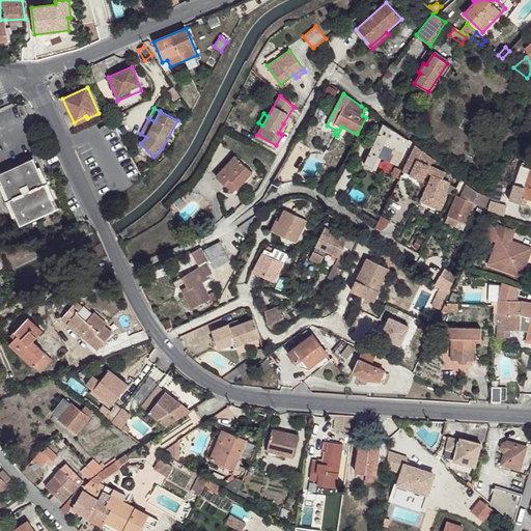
[(410,141),(384,123),(364,164),(375,169),(382,158),(398,165),(410,141)]
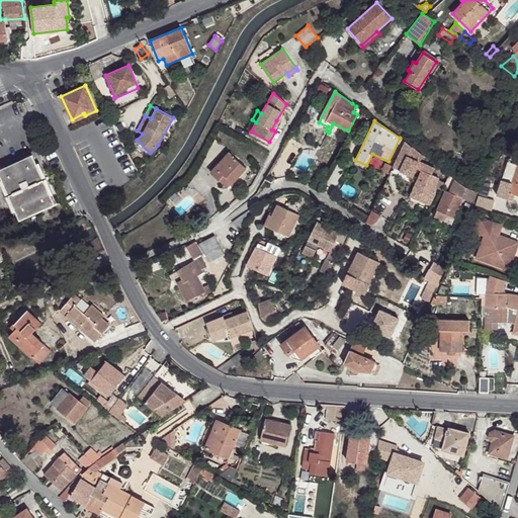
[(393,167),(412,176),(416,168),(422,170),(425,163),(420,161),(424,156),(405,141),(393,167)]
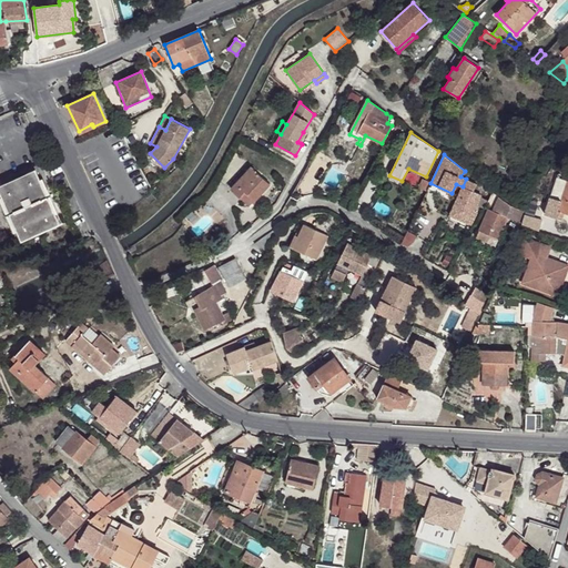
[(251,166),(231,189),(250,206),(270,184),(251,166)]
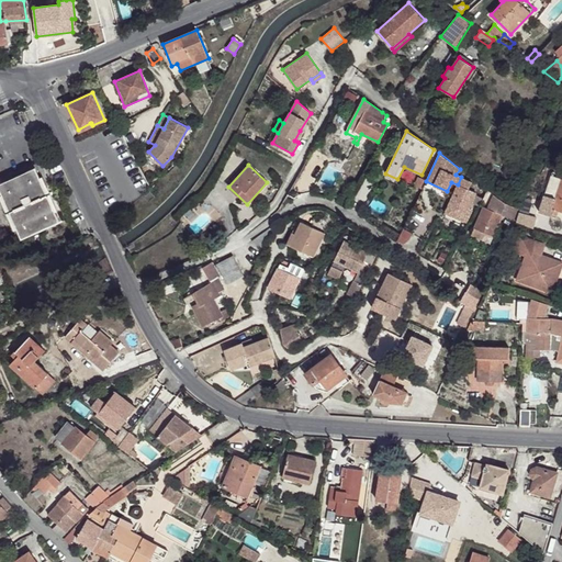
[(0,203),(17,240),(59,222),(35,167),(0,182),(0,203)]
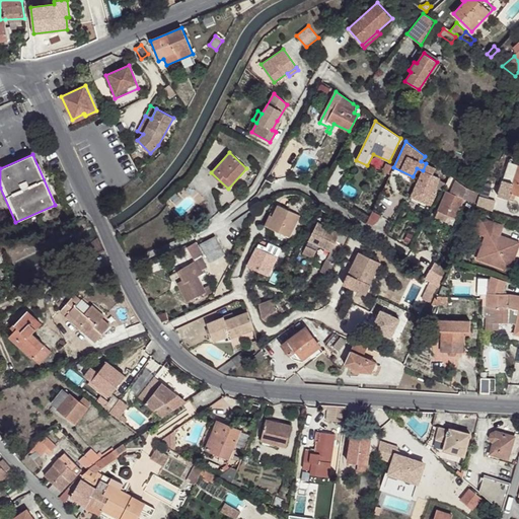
[(518,164),(509,161),(498,195),(510,199),(511,198),(512,194),(515,195),(518,195),(518,164)]
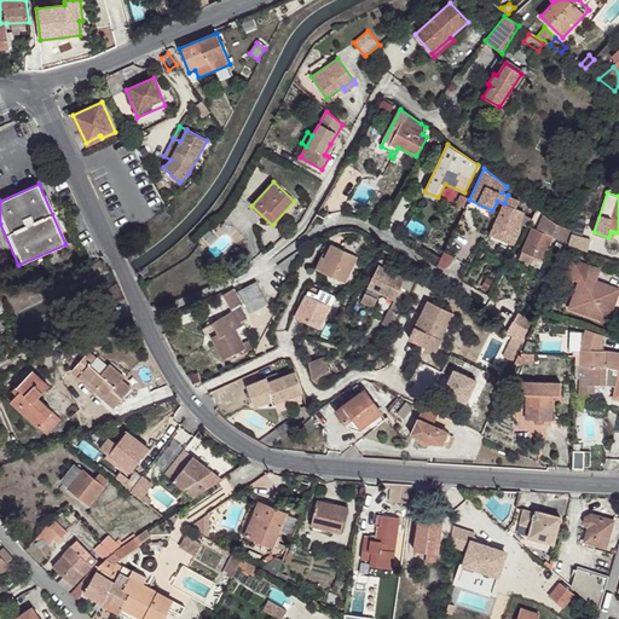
[(508,195),(504,203),(490,233),(514,244),(520,231),(516,230),(519,223),(527,226),(532,219),(524,213),(524,212),(516,208),(520,200),(508,195)]
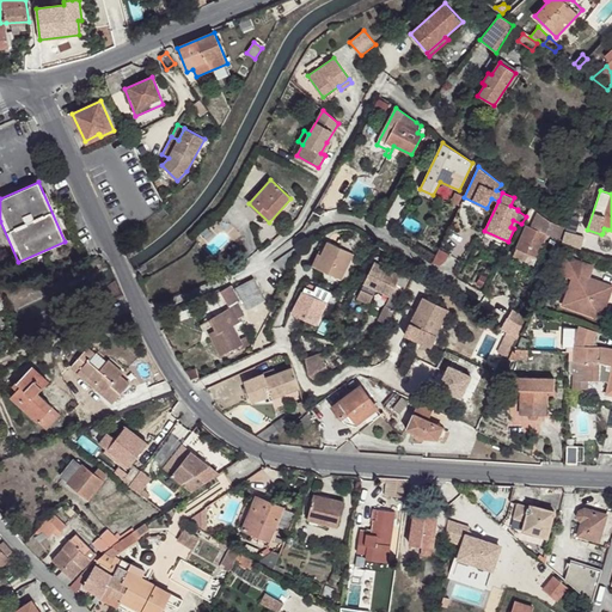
[(373,221),(378,224),(383,214),(378,212),(373,221)]
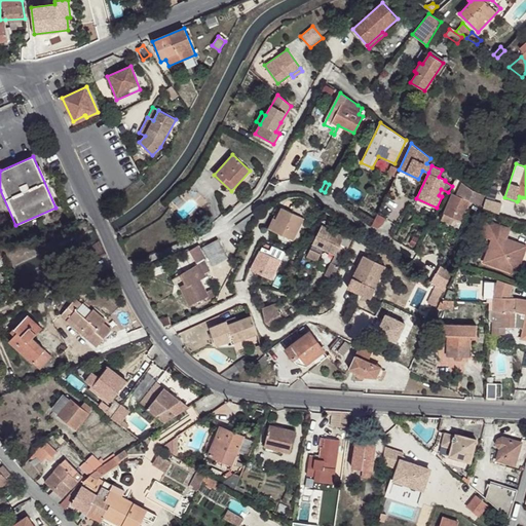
[(470,188),(461,182),(456,194),(453,193),(442,219),(458,226),(470,200),(482,205),(486,196),(478,192),(470,188)]
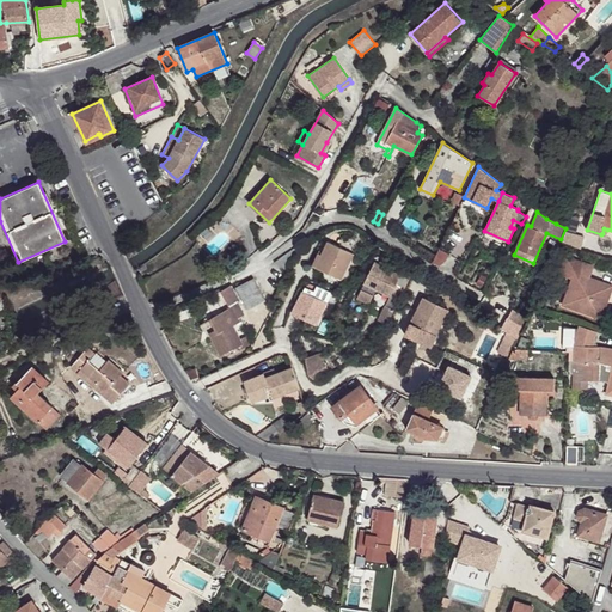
[(354,254),(328,242),(322,255),(318,254),(312,265),(341,280),(354,254)]
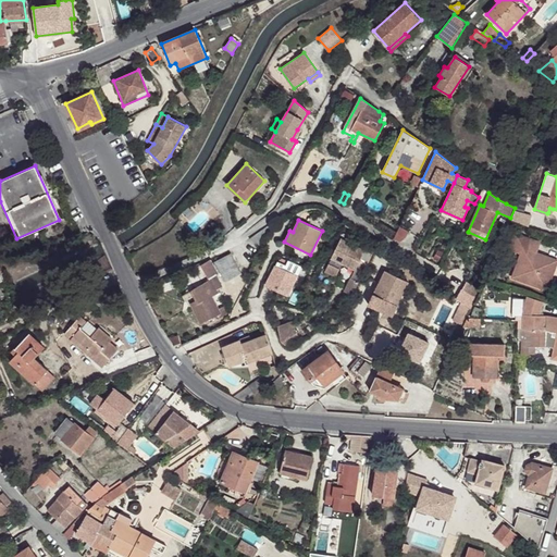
[(273,222),(270,225),(249,239),(260,250),(272,226),(271,225),(273,222)]
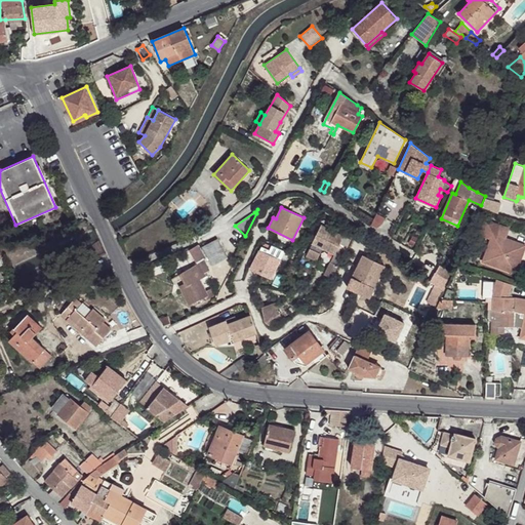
[(376,214),(371,225),(376,228),(377,228),(380,226),(386,219),(376,214)]
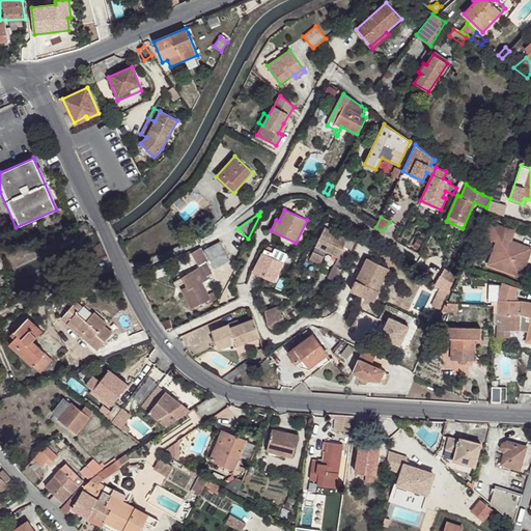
[(491,222),(485,238),(497,242),(488,264),(522,277),(530,249),(530,248),(511,241),(515,231),(491,222)]
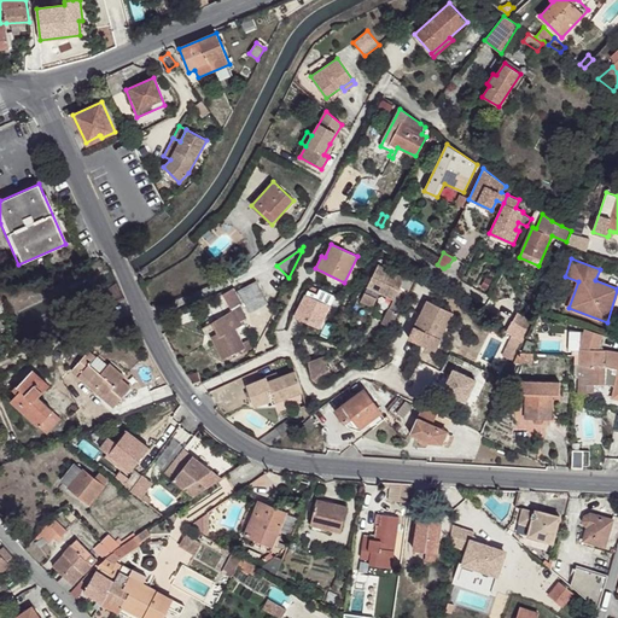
[(391,328),(417,274),(408,270),(404,278),(378,264),(361,301),(373,307),(380,292),(394,299),(382,324),(391,328)]
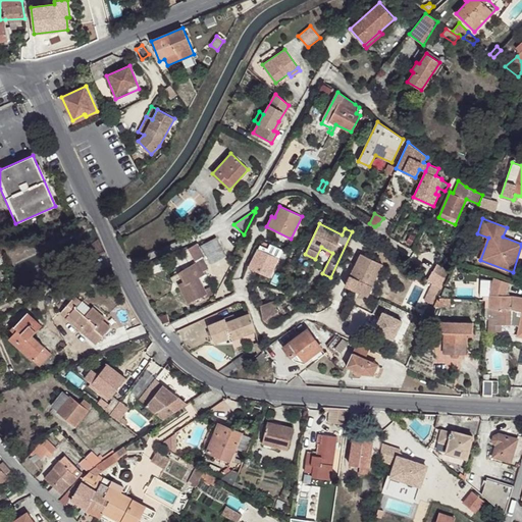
[(201,246),(211,265),(226,257),(216,238),(201,246)]
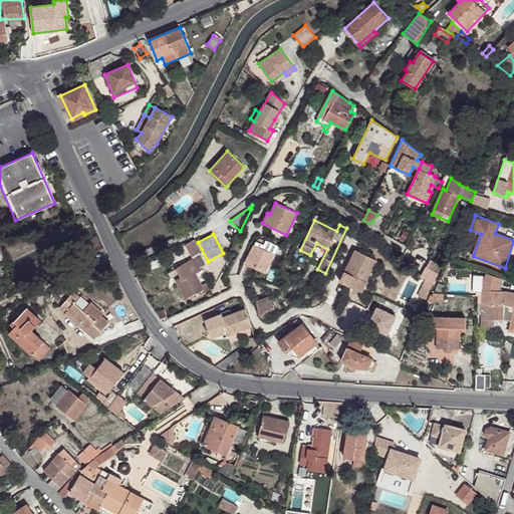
[(254,244),(245,263),(265,273),(278,247),(259,238),(255,245),(254,244)]
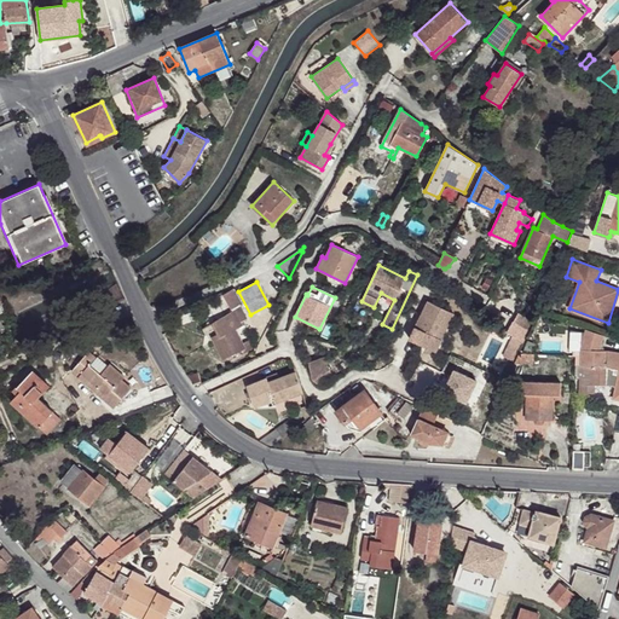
[(224,294),(232,310),(238,306),(243,304),(235,289),(224,294)]
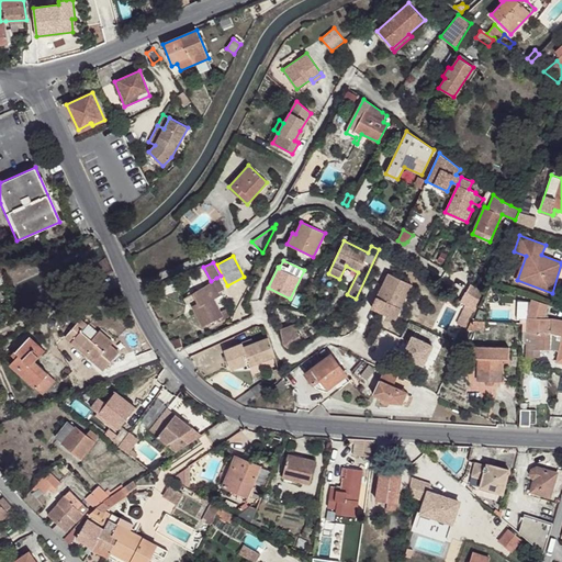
[(400,307),(393,304),(405,281),(389,272),(371,307),(394,318),(400,307)]
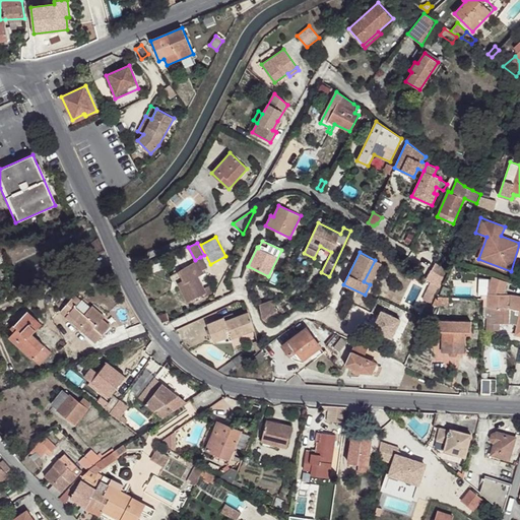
[(196,262),(178,271),(183,280),(178,283),(188,302),(202,294),(204,297),(211,293),(208,286),(203,288),(197,277),(205,272),(203,269),(206,268),(200,257),(195,260),(196,262)]
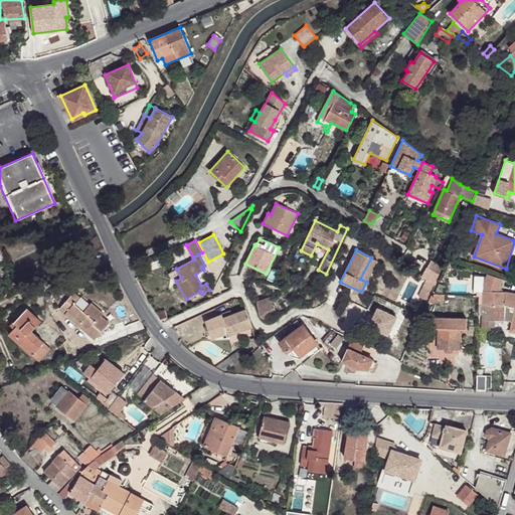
[(371,258),(360,279),(366,282),(377,261),(371,258)]
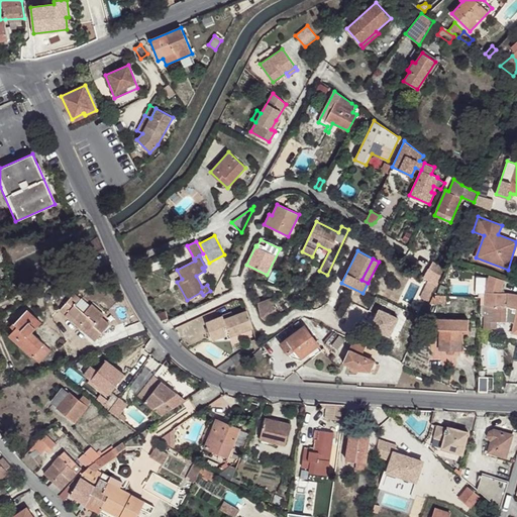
[(432,262),(428,269),(441,276),(445,269),(432,262)]
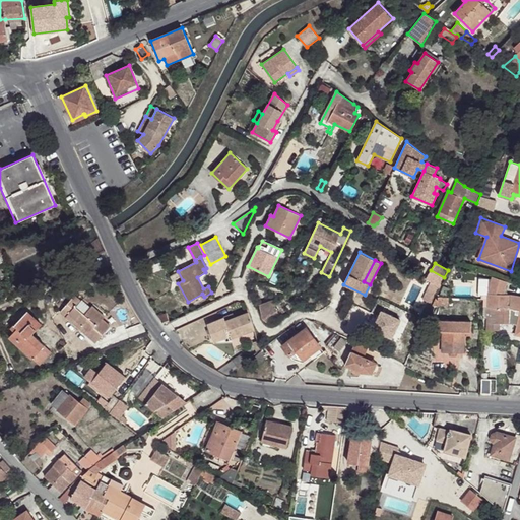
[(481,295),(481,299),(483,299),(483,307),(488,307),(509,308),(519,310),(519,298),(517,298),(517,296),(512,295),(503,295),(506,284),(492,279),(488,295),(481,295)]
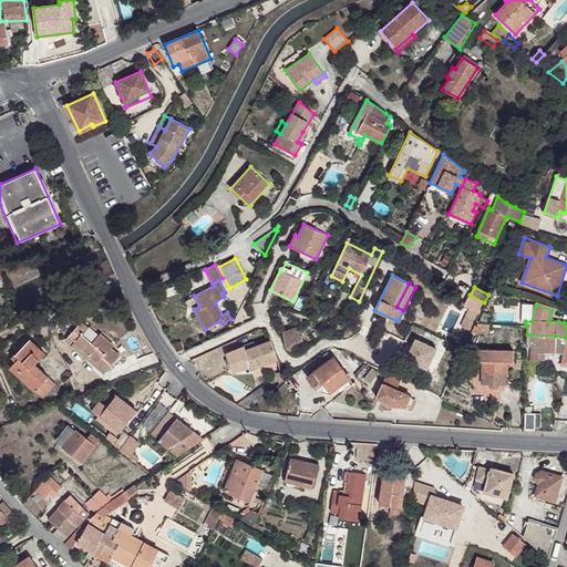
[(483,311),(480,321),(486,323),(491,315),(483,311)]
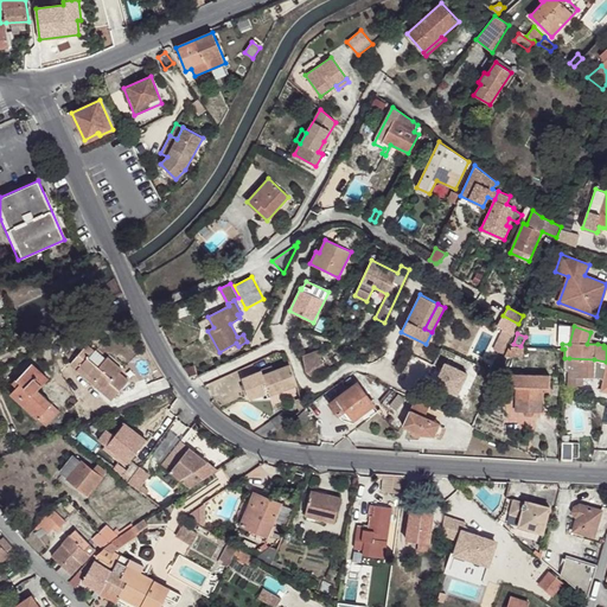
[(366,339),(358,353),(366,358),(374,343),(366,339)]
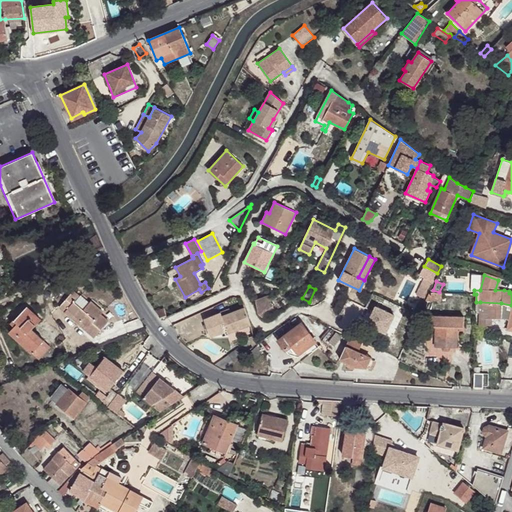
[(74,290),(59,307),(95,338),(109,321),(101,314),(103,312),(91,301),(83,309),(74,301),(80,295),(74,290)]
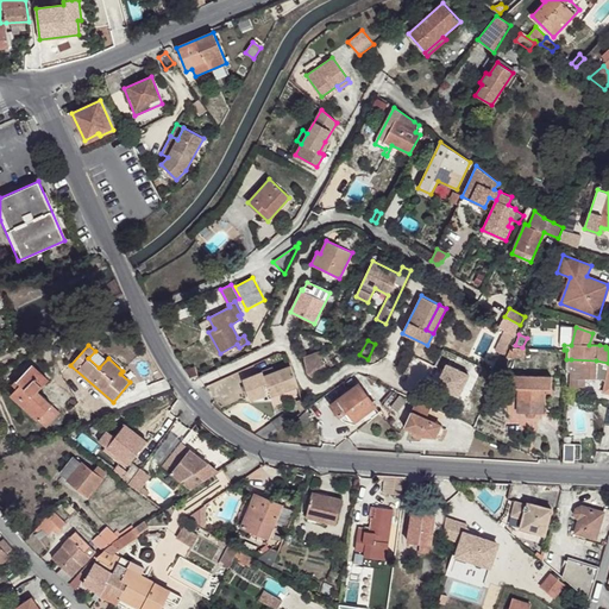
[(510,347),(506,357),(525,358),(526,349),(522,347),(510,347)]
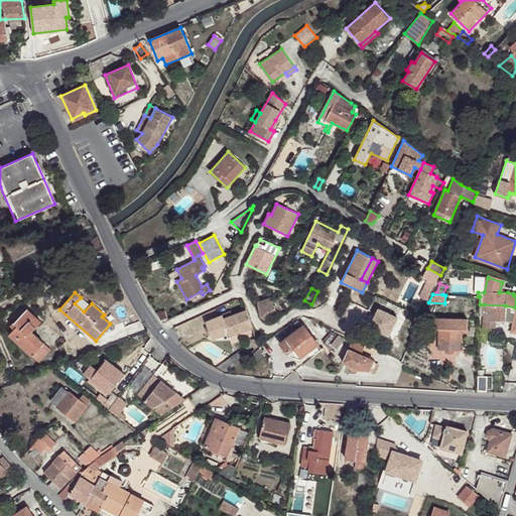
[(271,297),(257,302),(261,316),(269,325),(277,319),(273,313),(275,311),(271,297)]
